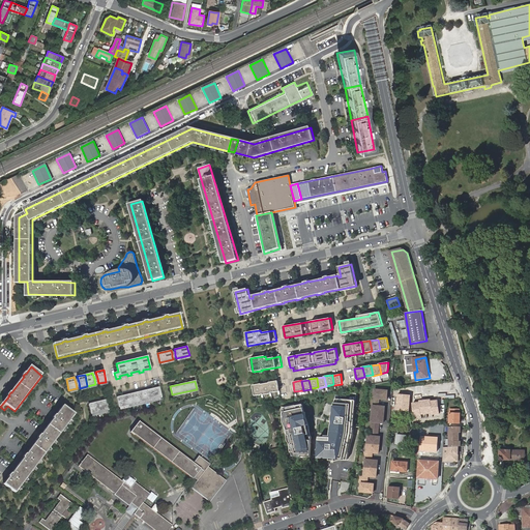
[(277,381),(269,382),(269,383),(271,392),(280,391),(277,381)]
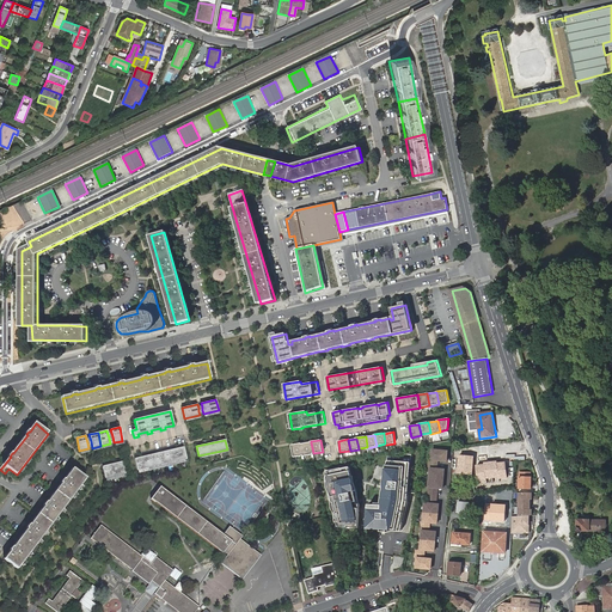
[(304,456),(304,457),(313,454),(313,453),(311,442),(301,444),(304,456)]
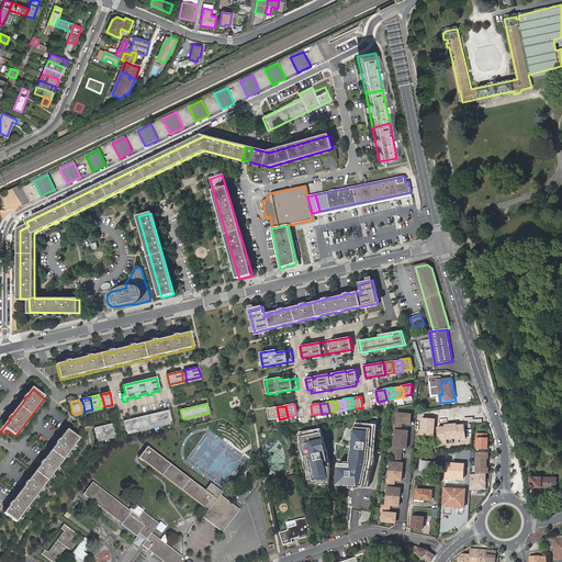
[(268,408),(270,420),(279,418),(277,407),(268,408)]
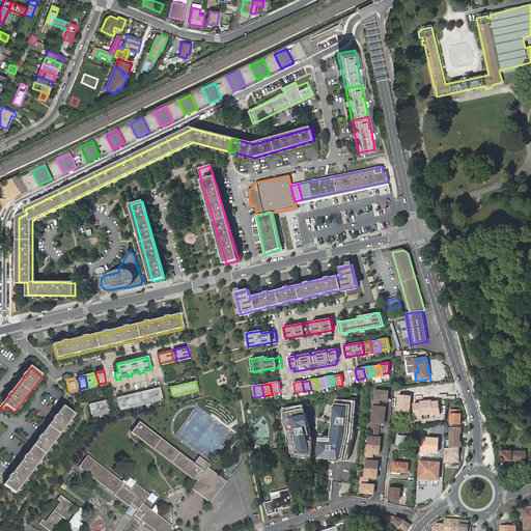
[(157,388),(117,397),(119,408),(162,398),(160,390),(158,391),(157,388)]
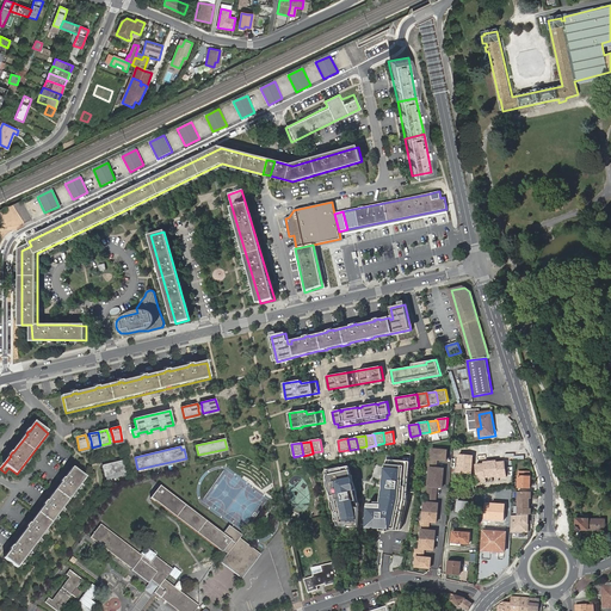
[(446,456),(448,450),(432,449),(431,458),(429,458),(427,467),(430,468),(427,491),(437,492),(437,487),(440,488),(440,483),(442,483),(443,474),(442,474),(443,469),(437,468),(438,460),(445,461),(445,456),(446,456)]
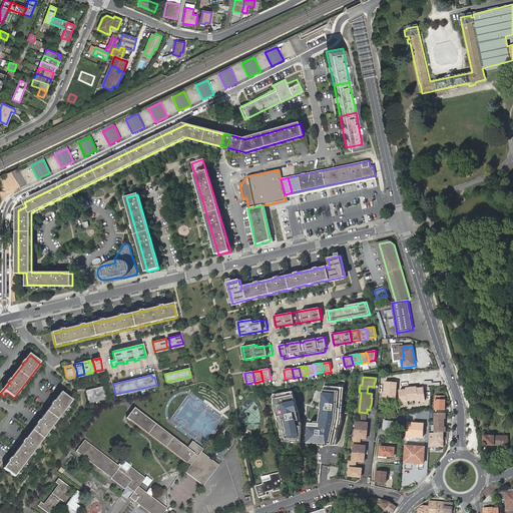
[(398,383),(385,382),(383,397),(397,398),(398,383)]
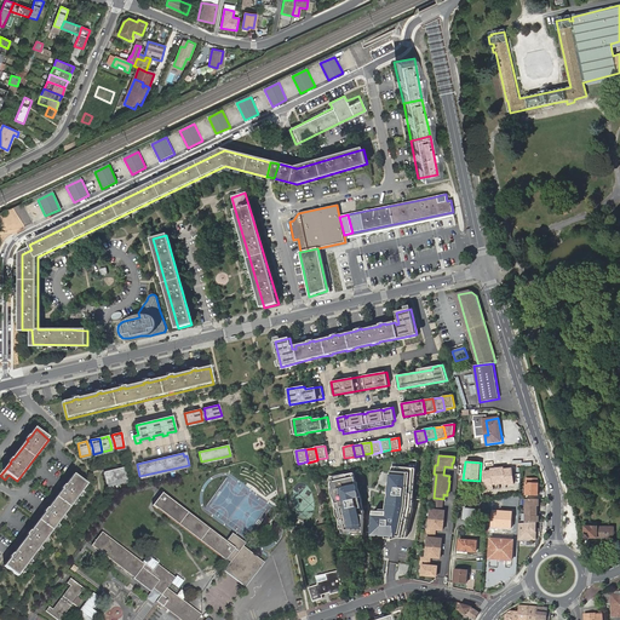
[(104,472),(107,484),(127,480),(125,471),(122,472),(121,468),(104,472)]
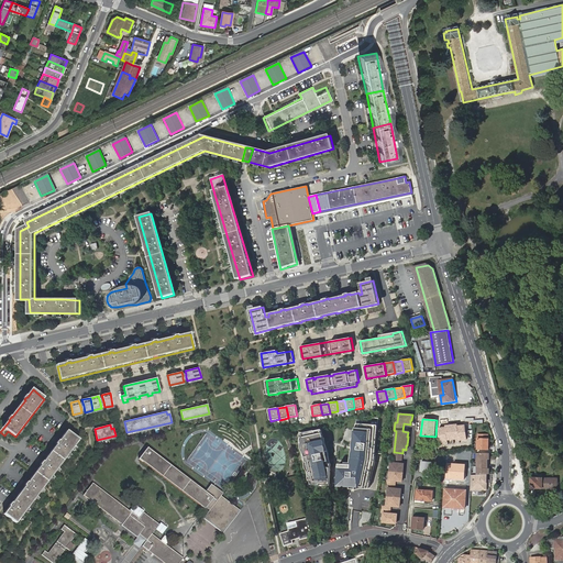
[(378,426),(355,424),(350,465),(337,464),(335,489),(356,490),(368,490),(375,461),(376,456),(378,426)]
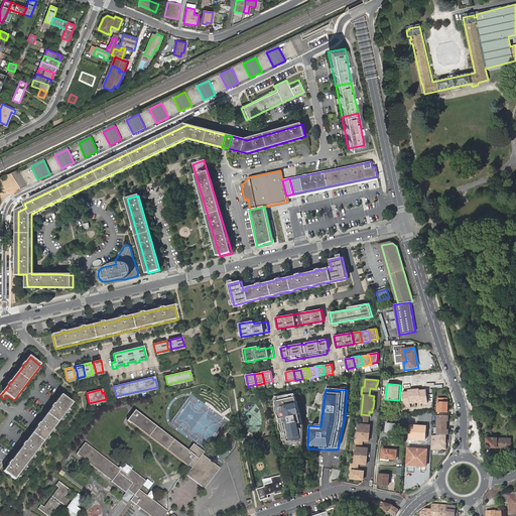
[(408,391),(401,392),(402,406),(410,405),(410,403),(421,402),(421,404),(428,403),(426,390),(419,390),(419,389),(408,390),(408,391)]
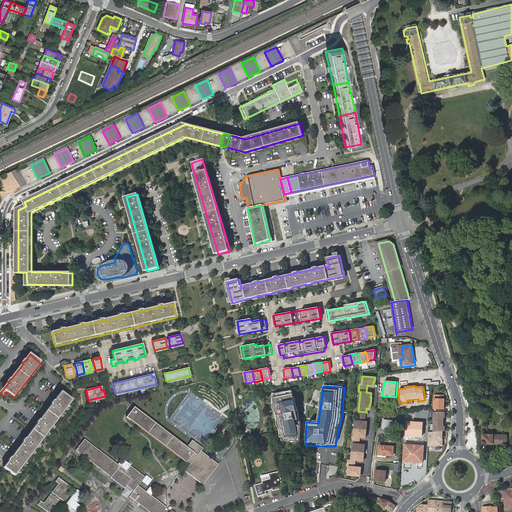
[(298,423),(291,392),(272,396),(283,441),(299,443),(300,423),(298,423)]
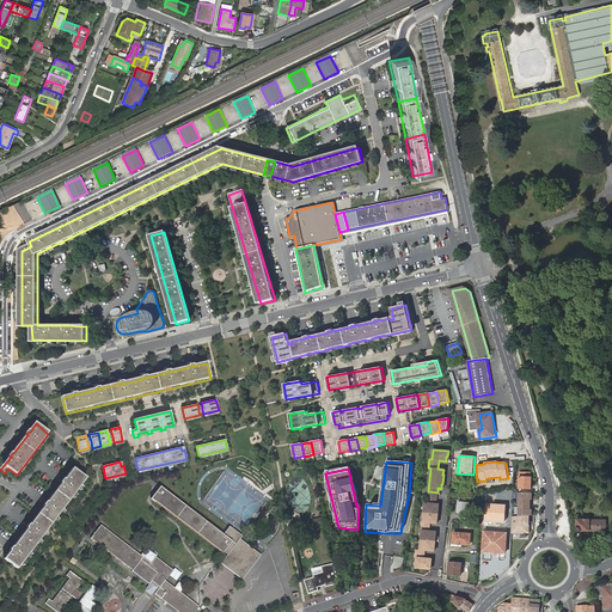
[(46,508),(31,526),(30,526),(28,528),(28,530),(13,549),(13,548),(10,551),(11,552),(5,560),(18,570),(86,481),(74,470),(66,481),(65,481),(61,484),(62,485),(48,505),(47,503),(44,507),(46,508)]
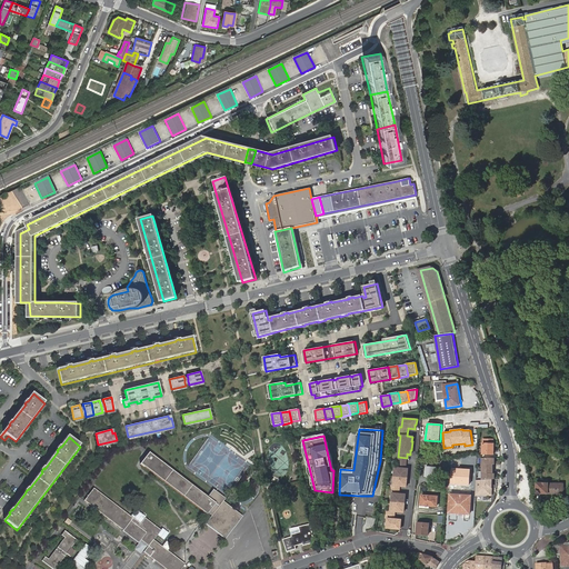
[(483,440),(483,455),(493,453),(493,440),(483,440)]
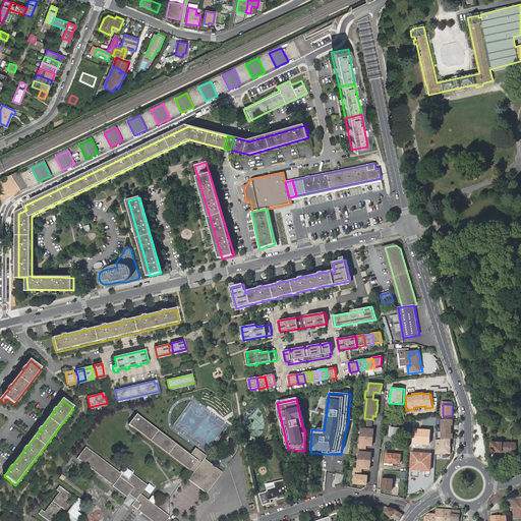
[(201,465),(219,478),(223,474),(205,460),(207,457),(195,449),(190,456),(136,415),(128,426),(190,472),(191,471),(194,473),(201,465)]
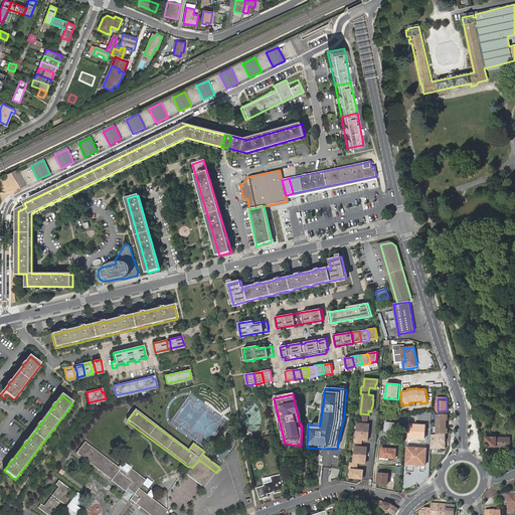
[(448,414),(437,414),(437,423),(446,423),(446,419),(448,419),(448,414)]
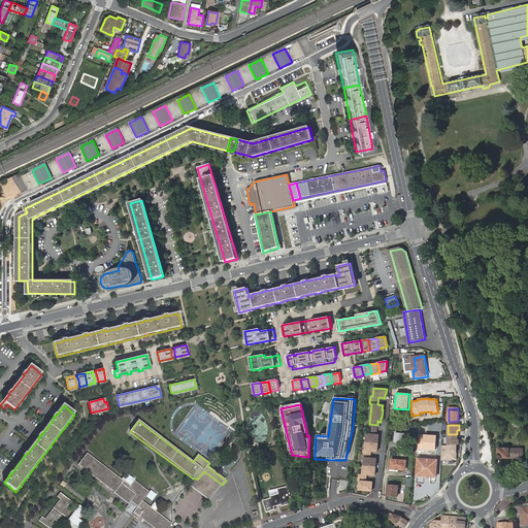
[(397,434),(395,433),(394,442),(404,443),(404,434),(402,434),(403,429),(398,429),(397,434)]
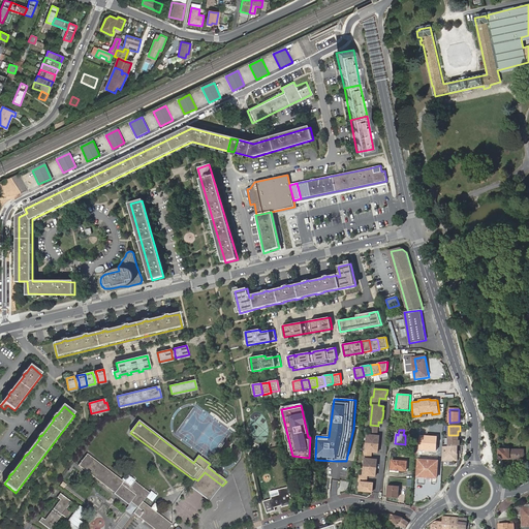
[(377,432),(369,432),(369,435),(367,435),(366,452),(364,450),(363,459),(365,459),(363,475),(360,474),(359,481),(361,481),(360,490),(372,491),(373,488),(371,487),(372,483),(367,483),(367,475),(374,476),(375,471),(376,472),(376,464),(375,464),(376,460),(371,459),(372,452),(376,453),(377,448),(378,448),(379,440),(377,440),(378,436),(377,436),(377,432)]
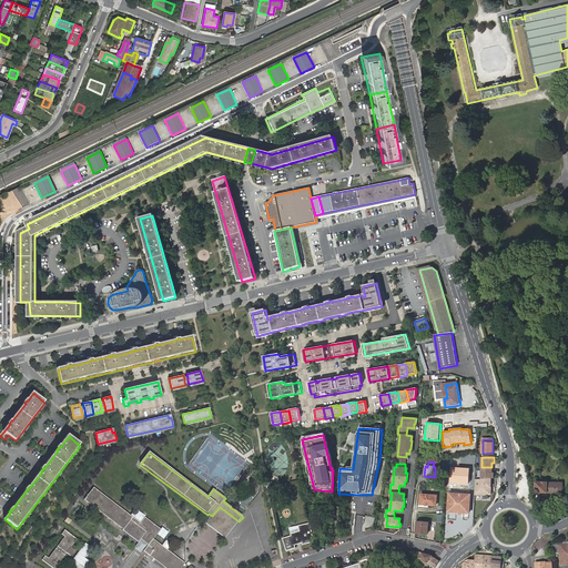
[(470,468),(449,467),(448,483),(469,485),(470,468)]
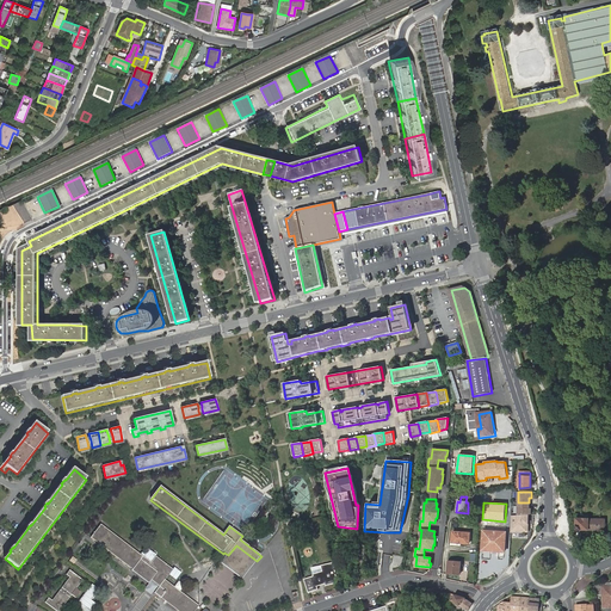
[(529,503),(518,503),(517,513),(528,513),(530,514),(531,513),(531,507),(529,507),(529,503)]
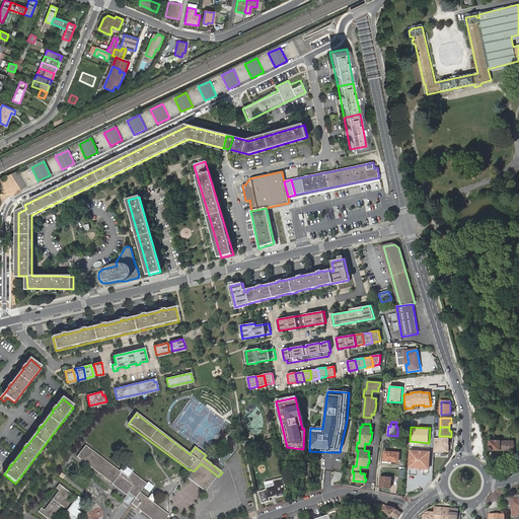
[(439,436),(434,437),(434,451),(449,451),(448,436),(439,436)]
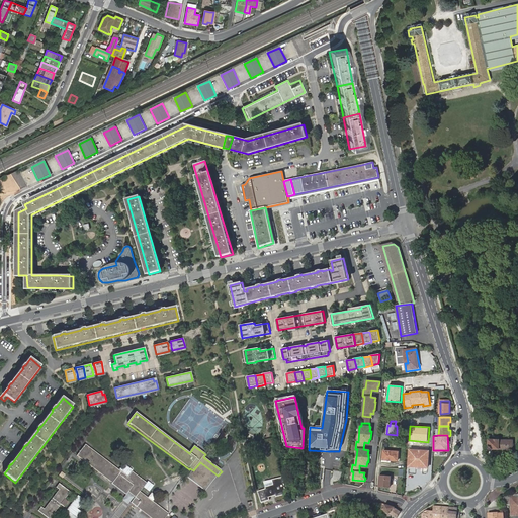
[(490,440),(490,449),(507,450),(506,455),(513,455),(514,441),(490,440)]
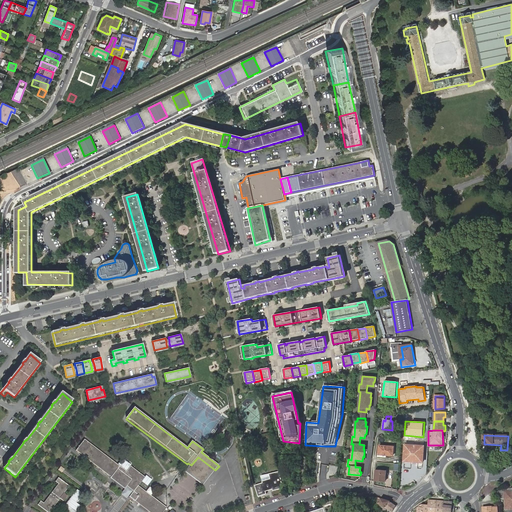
[(149,511),(158,501),(138,486),(145,478),(131,467),(126,472),(85,441),(76,452),(111,478),(111,479),(125,490),(127,487),(129,485),(135,490),(134,492),(130,498),(149,511)]
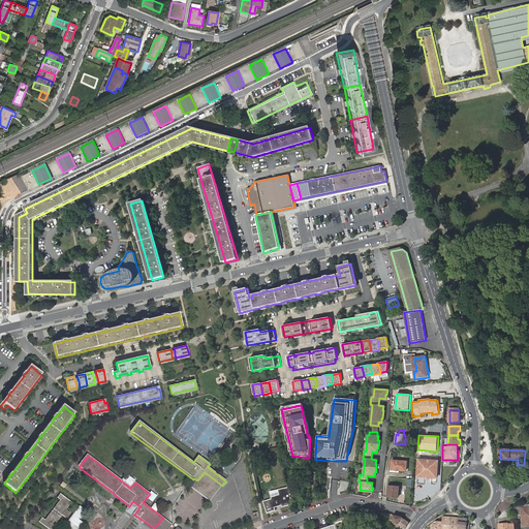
[(438,462),(419,460),(417,476),(437,478),(438,462)]
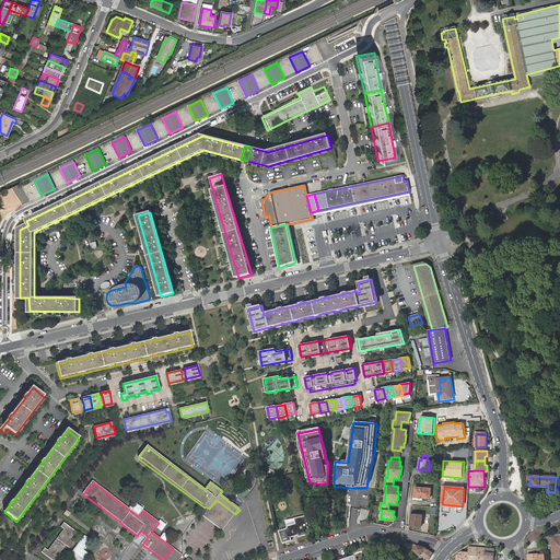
[(431,489),(416,488),(415,497),(430,499),(431,489)]
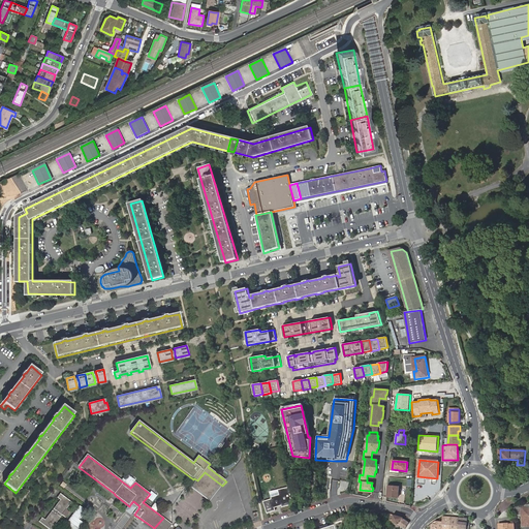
[(210,502),(222,486),(205,472),(197,480),(191,489),(210,502)]
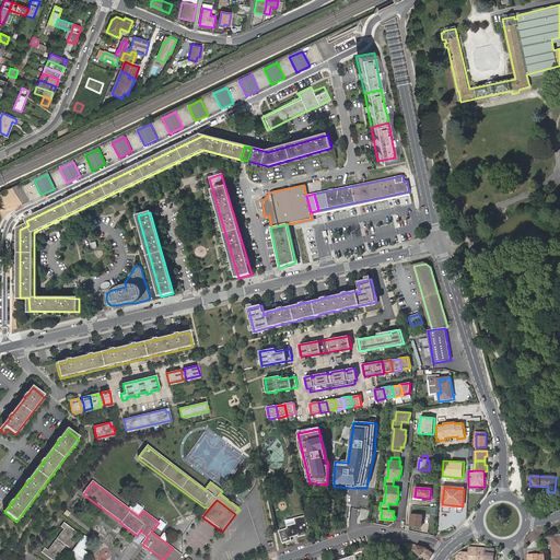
[(422,515),(410,514),(409,526),(421,527),(422,515)]
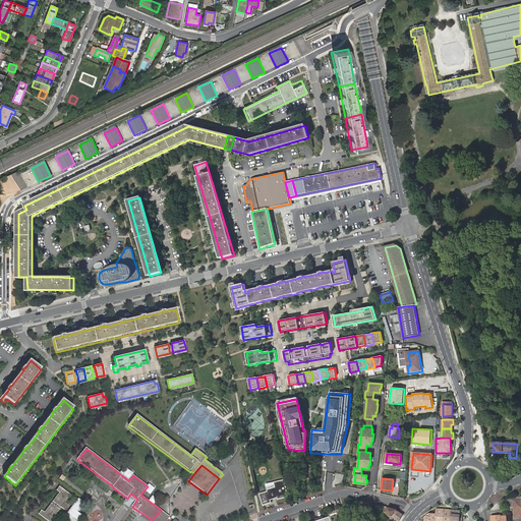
[(259,495),(264,506),(272,503),(271,501),(278,498),(278,500),(288,498),(284,479),(274,482),(275,487),(267,490),(268,491),(259,495)]
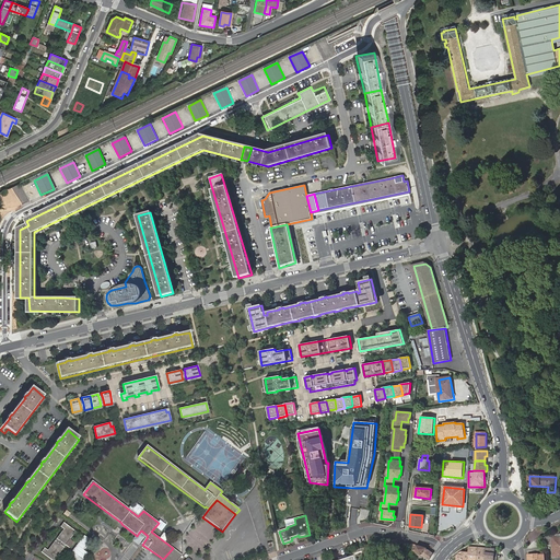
[(56,543),(48,552),(45,550),(42,553),(50,559),(56,559),(65,549),(63,548),(66,547),(67,547),(71,541),(77,534),(65,524),(61,528),(65,531),(57,540),(58,540),(56,543)]
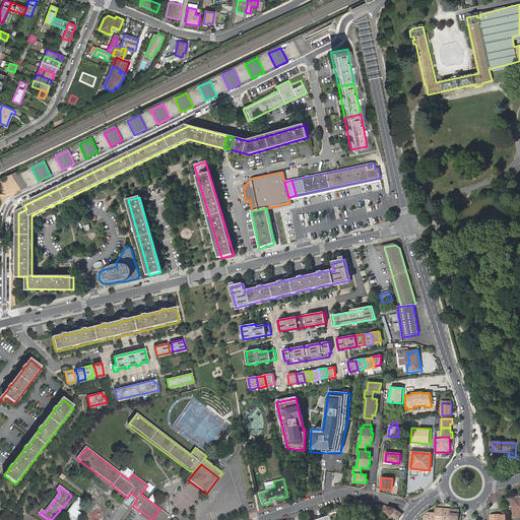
[(395,510),(384,506),(380,515),(394,519),(397,519),(402,514),(395,510)]
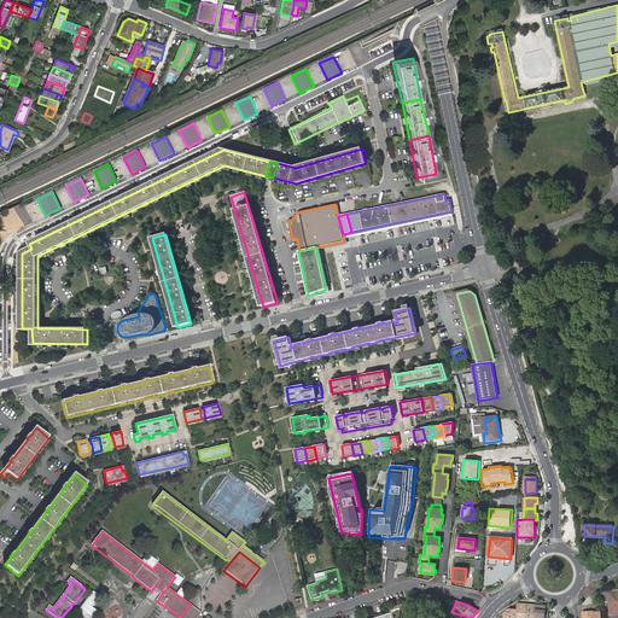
[(509,608),(505,612),(505,613),(513,613),(513,617),(525,617),(526,605),(517,604),(517,610),(509,608)]
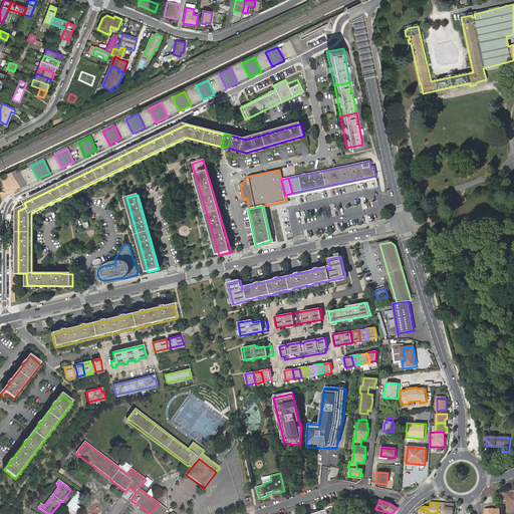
[(168,510),(159,503),(150,513),(153,513),(160,506),(167,512),(168,510)]
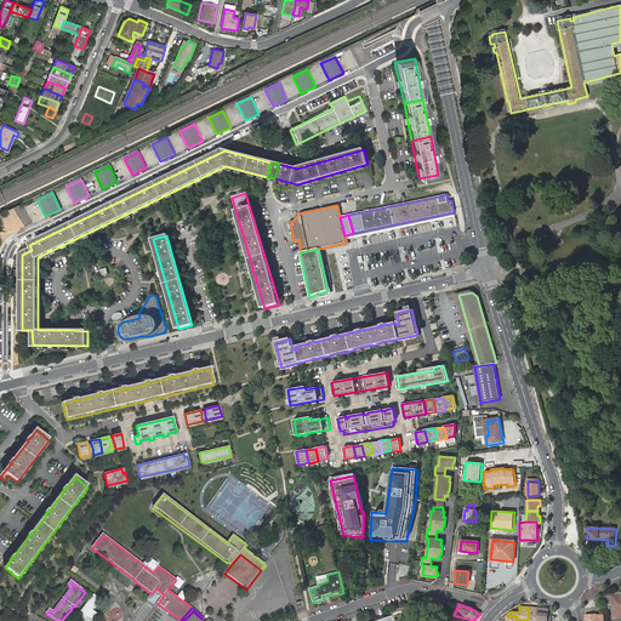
[(537,620),(539,609),(529,608),(528,620),(537,620)]
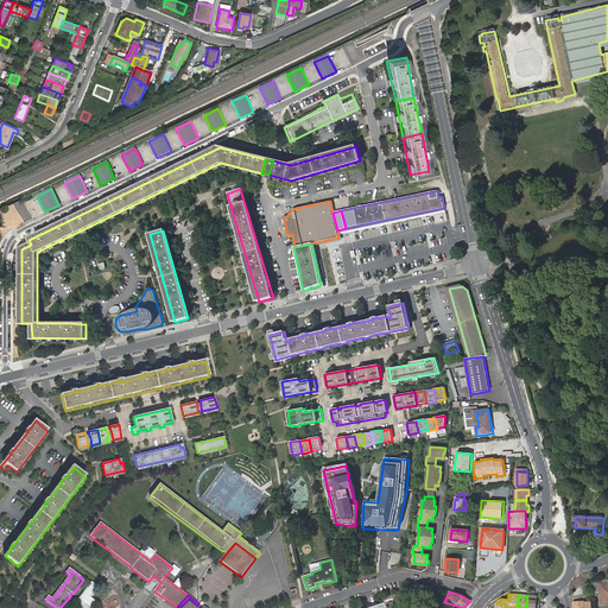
[(536,607),(538,596),(527,596),(526,607),(536,607)]
